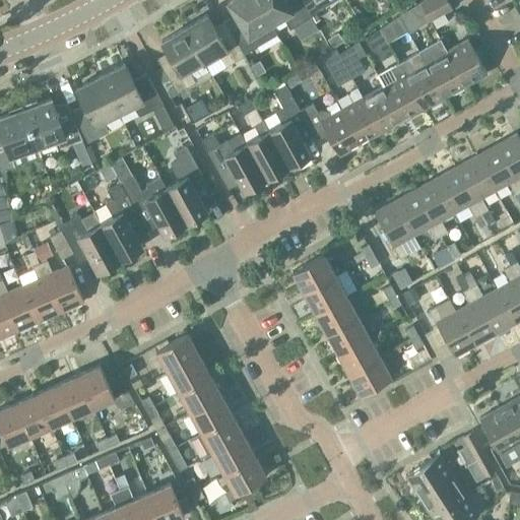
[(271,24),(257,0),(232,0),(228,3),(241,23),(230,29),(245,54),(264,43),(263,41),(275,34),(276,36),(277,35),(271,24)]
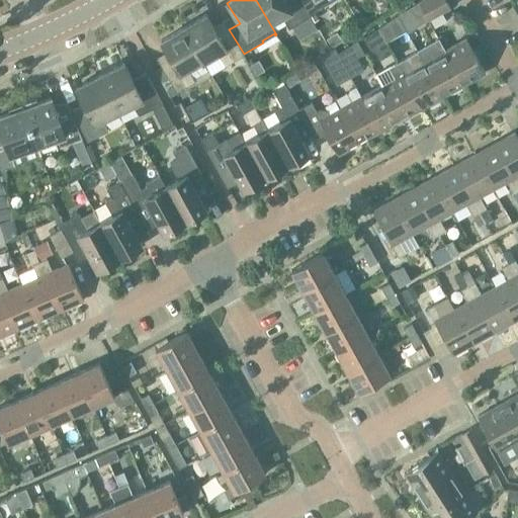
[(256,0),(270,24),(282,17),(289,29),(311,16),(300,0),(256,0)]
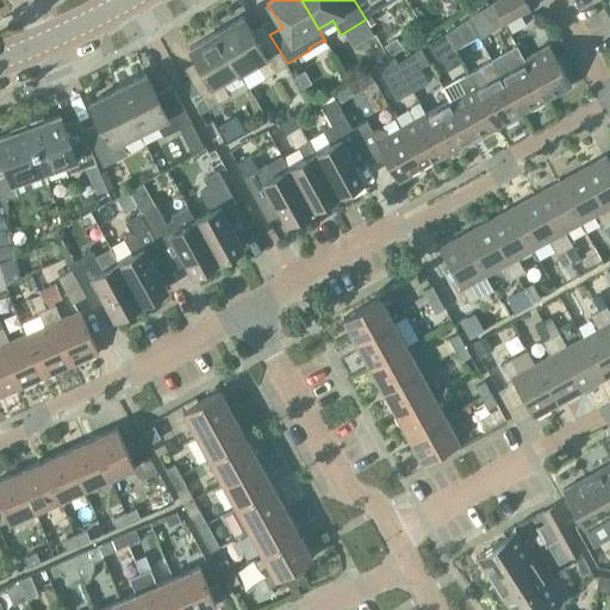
[(354,0),(366,19),(366,18),(394,0),(354,0)]
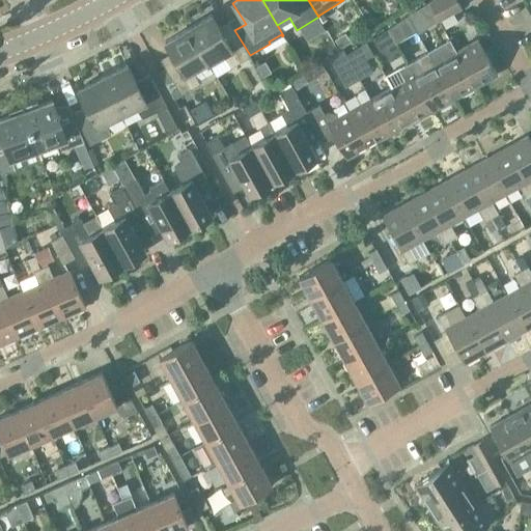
[(434,0),(429,3),(440,21),(462,9),(455,0),(434,0)]
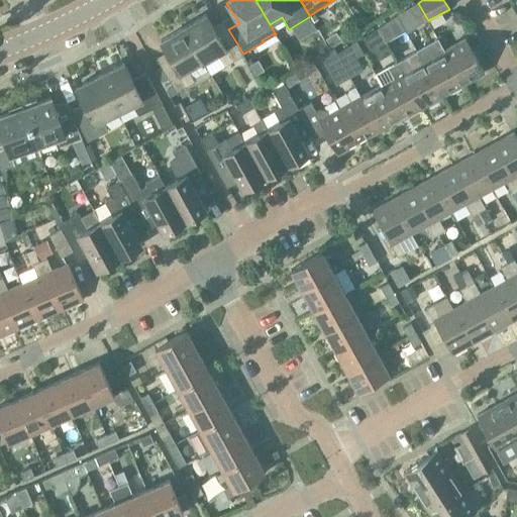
[(404,12),(397,17),(405,30),(412,26),(404,12)]
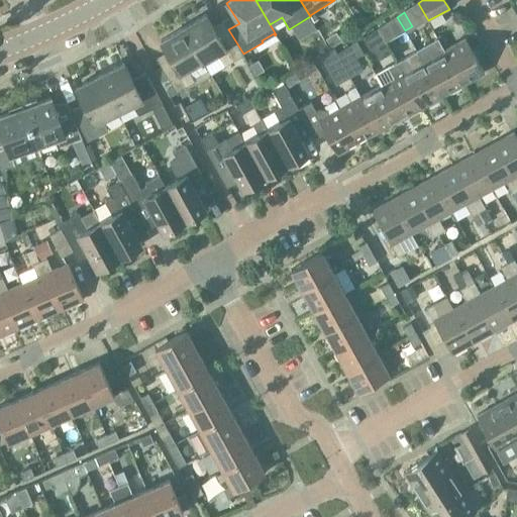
[(206,15),(183,28),(204,63),(218,55),(225,67),(243,56),(243,54),(228,29),(228,30),(228,31),(219,37),(206,15)]
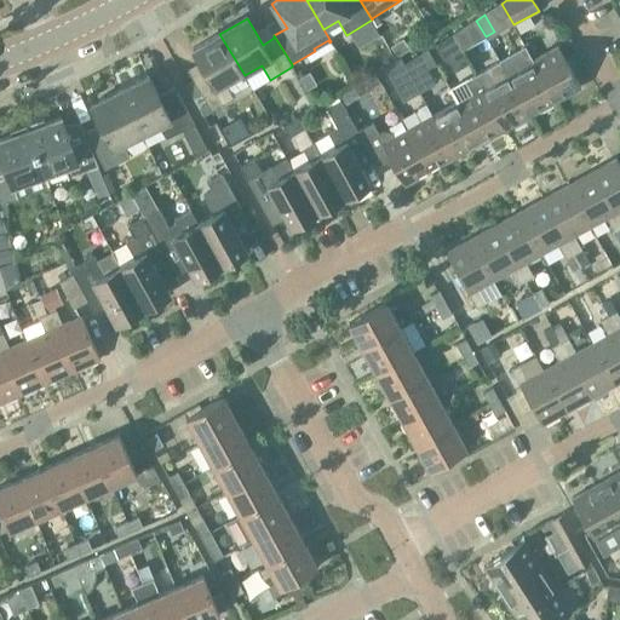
[(472,44),(464,28),(453,35),(461,50),(472,44)]
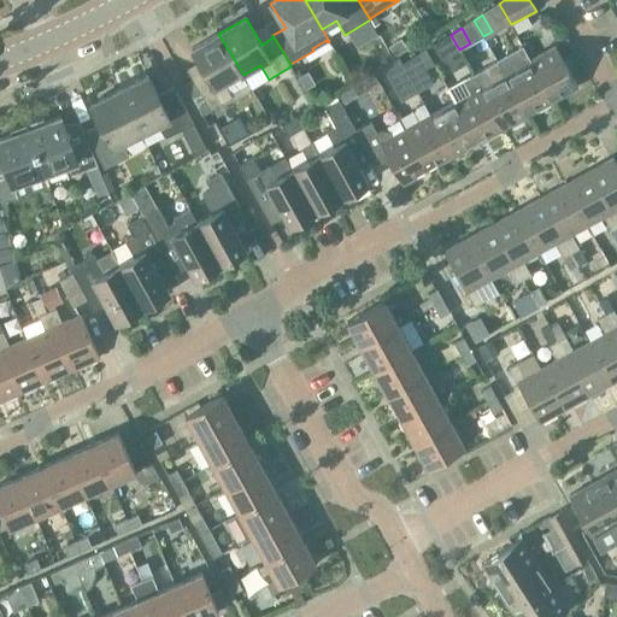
[(244,75),(218,34),(192,50),(206,74),(194,82),(211,111),(233,98),(224,83),(241,74),(242,76),(244,75)]
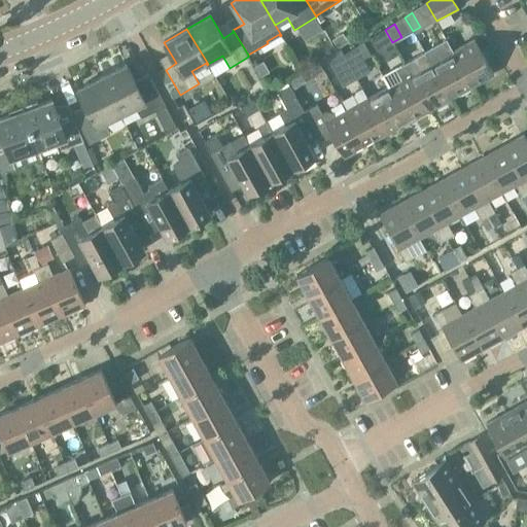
[(384,31),(371,38),(379,53),(392,44),(384,31)]
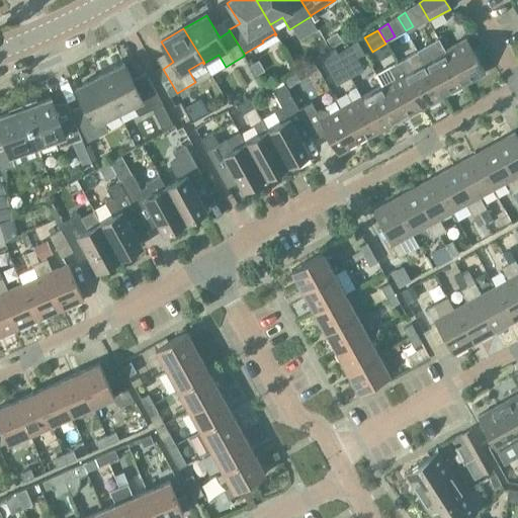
[(445,51),(446,51),(439,38),(418,50),(418,52),(443,97),(464,86),(445,51)]
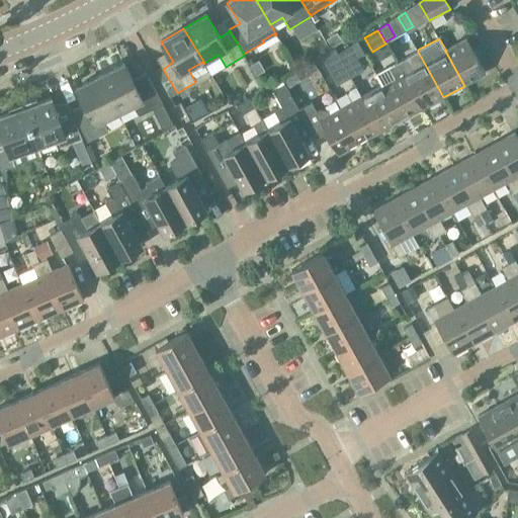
[(466,39),(446,51),(445,51),(464,86),(486,74),(466,39)]
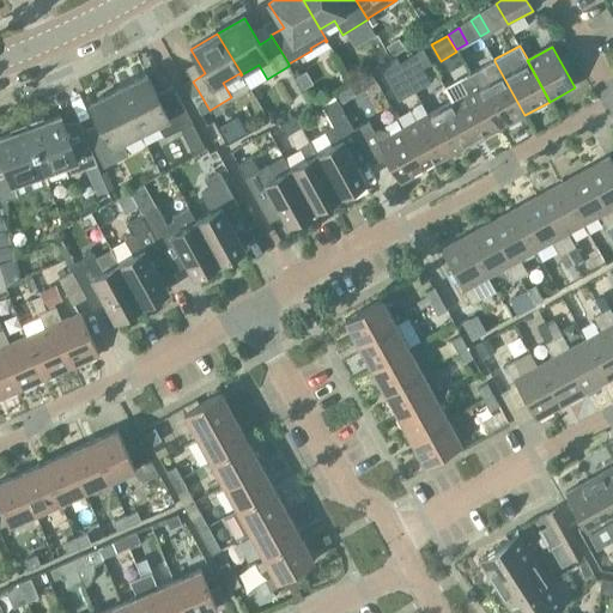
[(400,64),(407,76),(422,67),(430,64),(422,49),(400,64)]
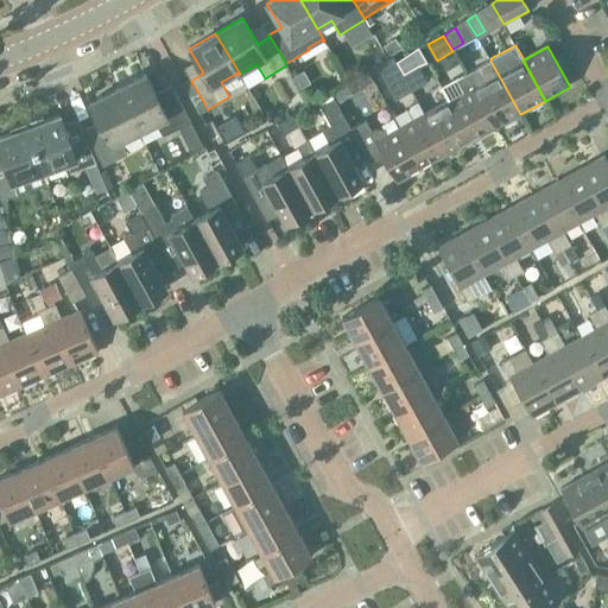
[(379,67),(388,83),(404,75),(397,63),(396,64),(392,57),(379,67)]
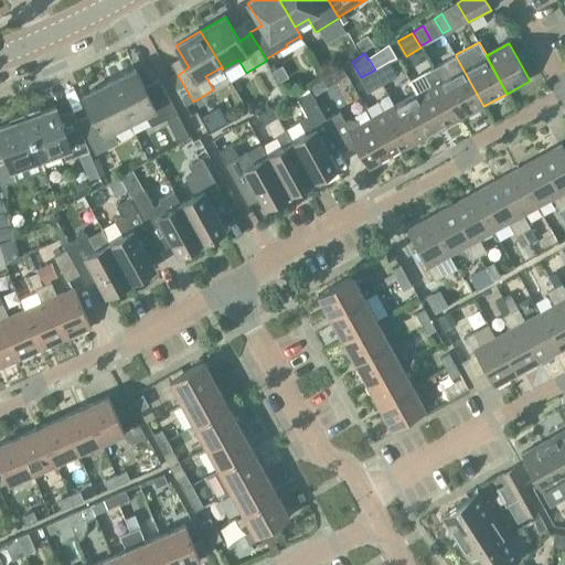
[(483,106),(456,56),(434,68),(460,118),(483,106)]
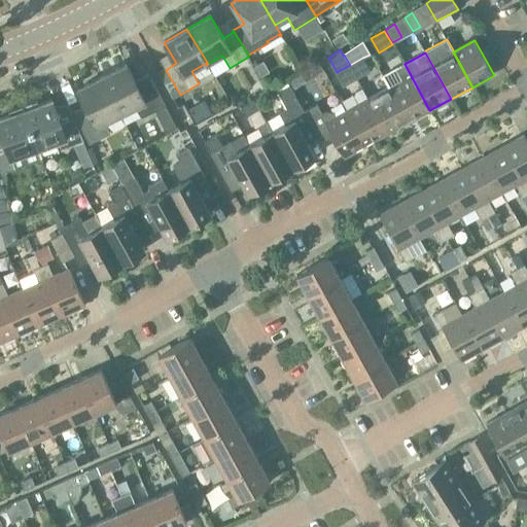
[(429,110),(405,64),(382,76),(388,88),(389,86),(409,123),(429,110)]
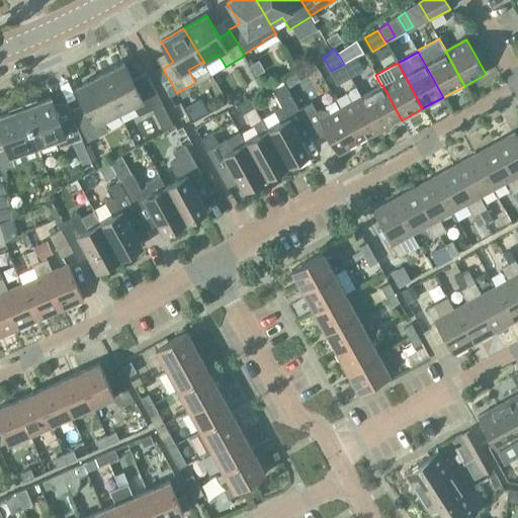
[(163,104),(148,78),(135,85),(124,64),(100,76),(118,113),(134,105),(140,116),(163,104)]
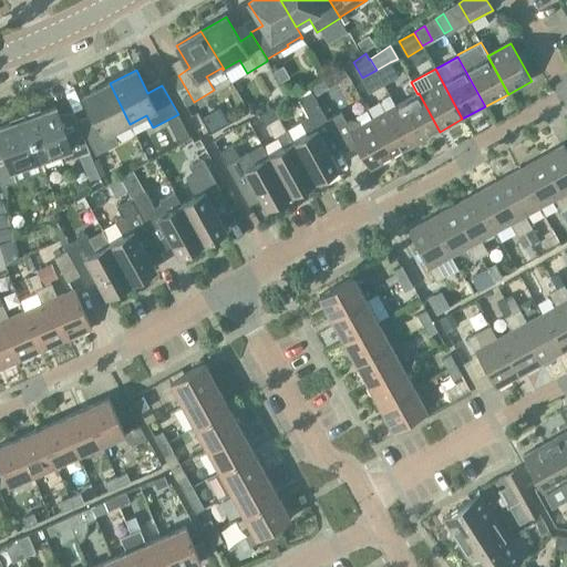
[(318,95),(330,88),(325,80),(312,88),(318,95)]
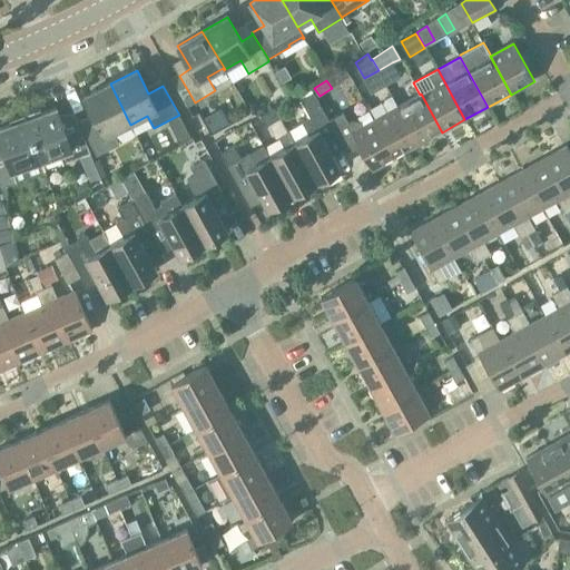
[(130,125),(110,84),(84,97),(95,119),(82,126),(97,156),(119,145),(114,133),(130,125)]
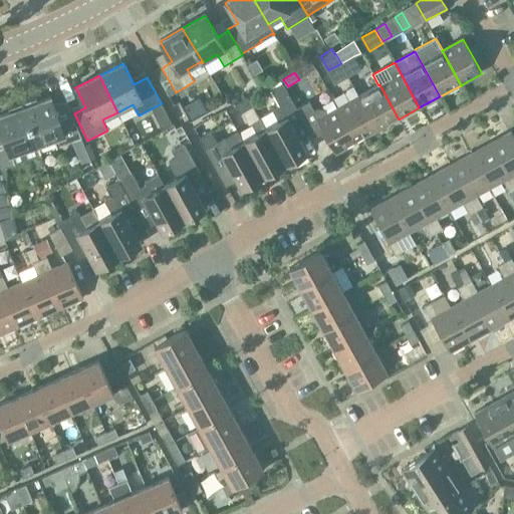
[(378,85),(358,96),(377,131),(399,119),(379,84),(378,85)]
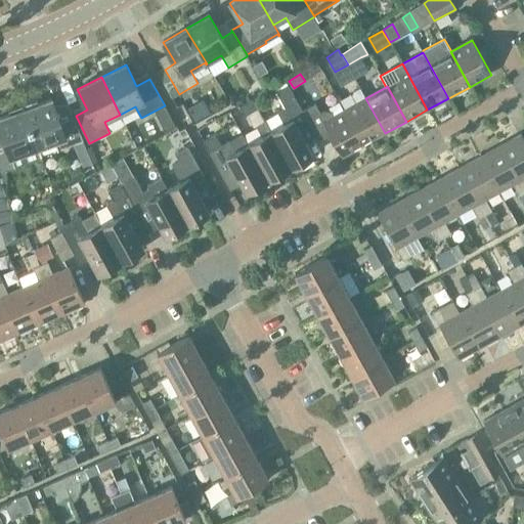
[(352,95),(356,103),(345,110),(363,145),(385,133),(365,98),(360,87),(353,91),(352,95)]
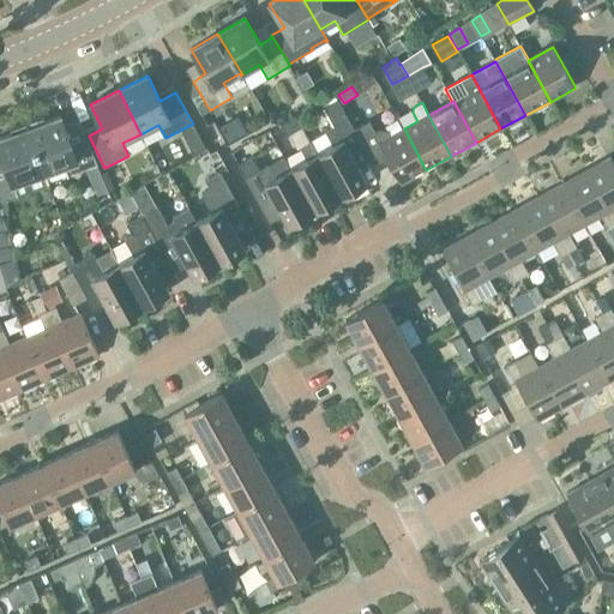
[(44,174),(48,185),(49,184),(49,182),(67,175),(67,178),(68,176),(68,175),(97,166),(80,126),(66,132),(61,116),(46,122),(43,118),(26,124),(44,174)]
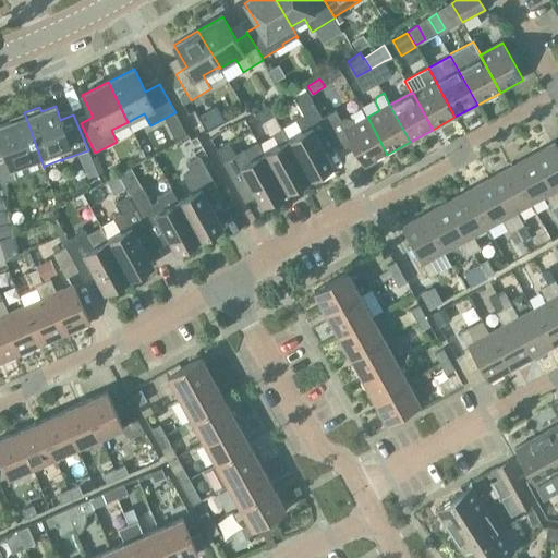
[(269,107),(255,114),(261,124),(275,116),(269,107)]
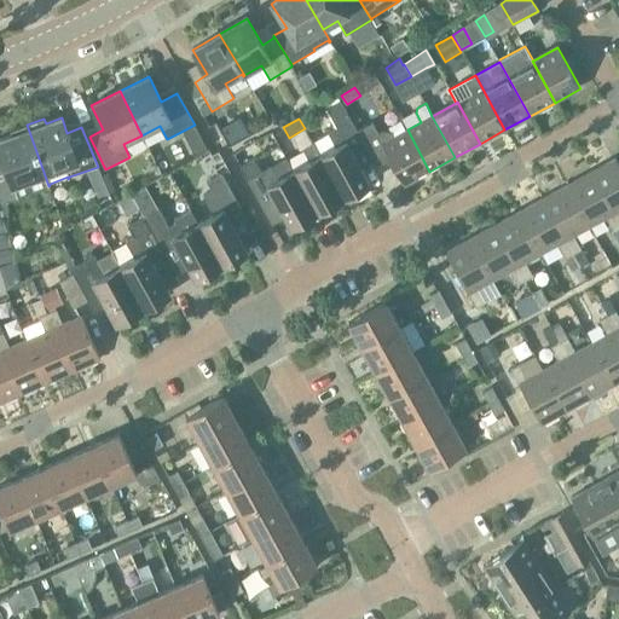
[(354,156),(366,150),(368,149),(359,134),(351,120),(328,133),(336,148),(320,156),(343,198),(370,184),(354,156)]
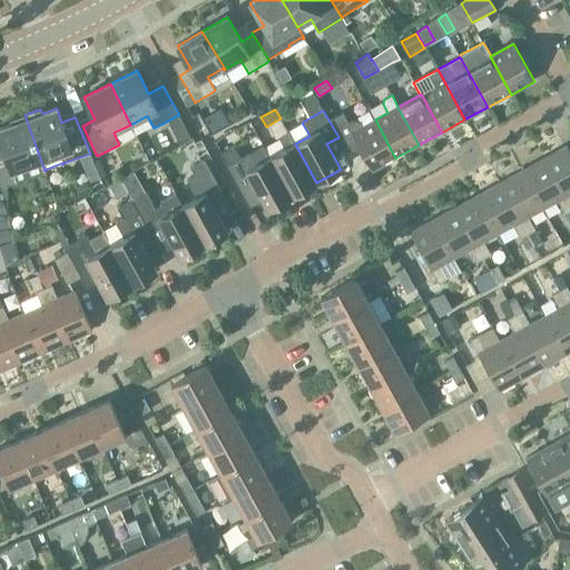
[(41,161),(25,115),(9,120),(11,125),(0,128),(0,140),(1,144),(0,144),(0,188),(17,183),(12,172),(41,161)]
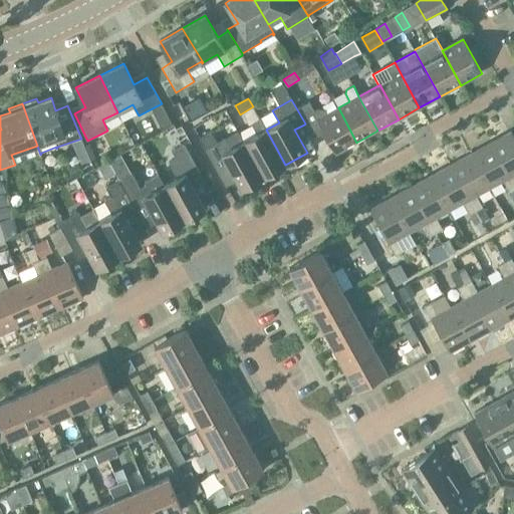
[(356,143),(338,107),(326,114),(324,110),(318,109),(314,111),(311,104),(298,111),(305,123),(304,124),(310,134),(321,127),(335,154),(356,143)]
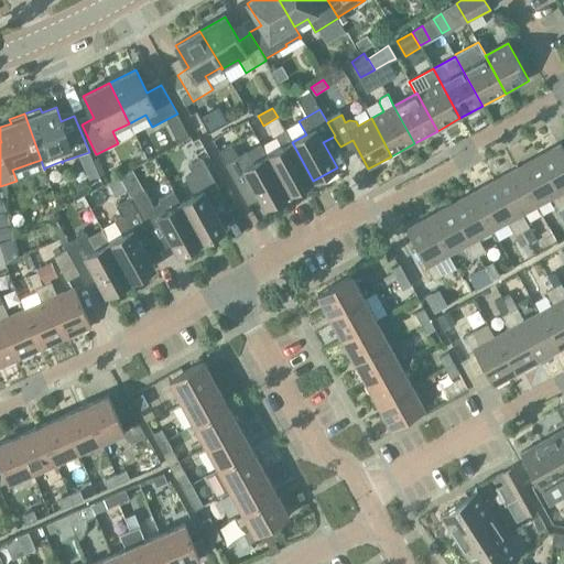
[(177,143),(188,137),(185,129),(174,134),(177,143)]
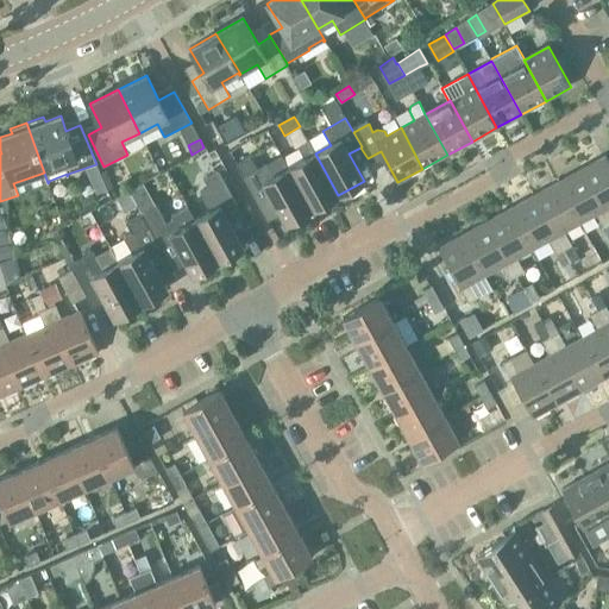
[(299,145),(306,158),(289,168),(312,209),(338,195),(315,154),(308,140),(299,145)]
